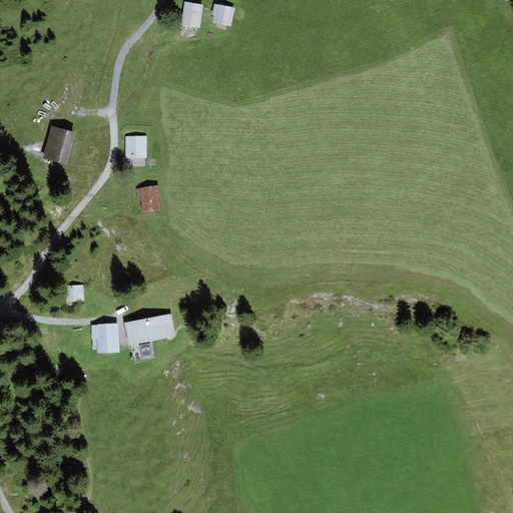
[(202,7),(183,3),(179,27),(197,31),(202,7)]
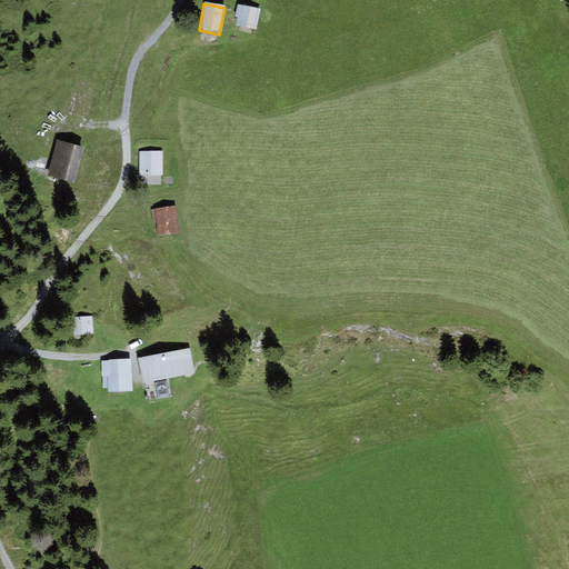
[(258,11),(236,6),(231,28),(253,32),(258,11)]
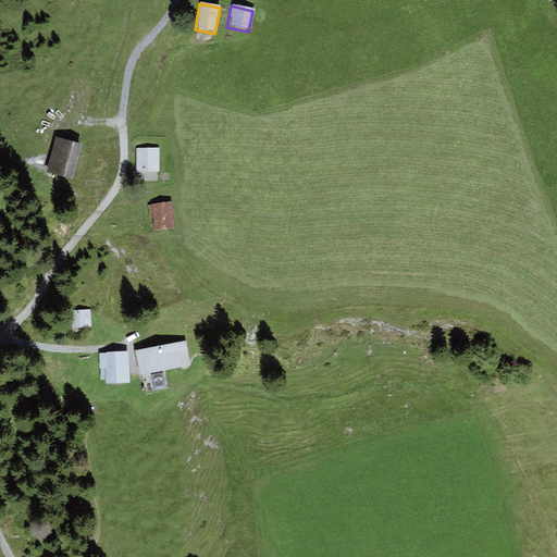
[(81,147),(54,139),(44,175),(70,183),(81,147)]
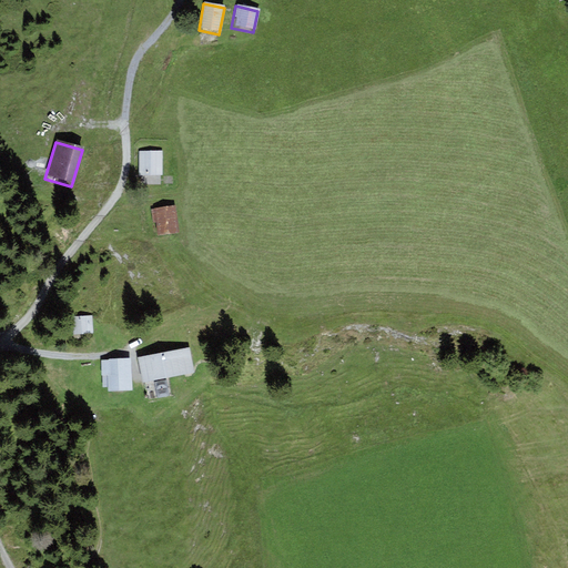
[(160,153),(138,152),(138,184),(159,185),(160,153)]
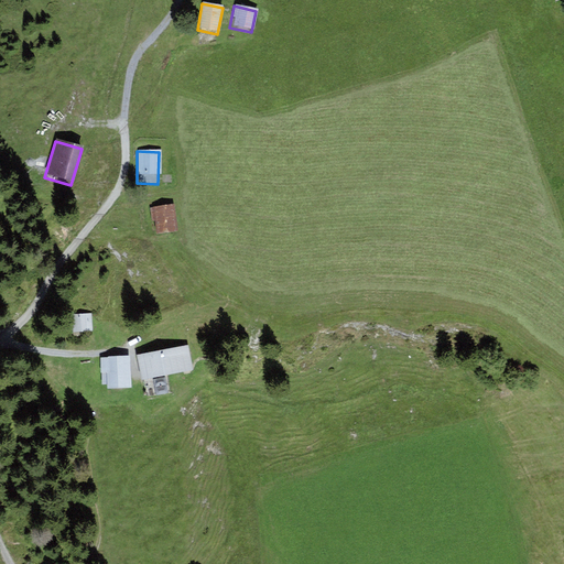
[(172,205),(148,208),(152,235),(176,231),(172,205)]
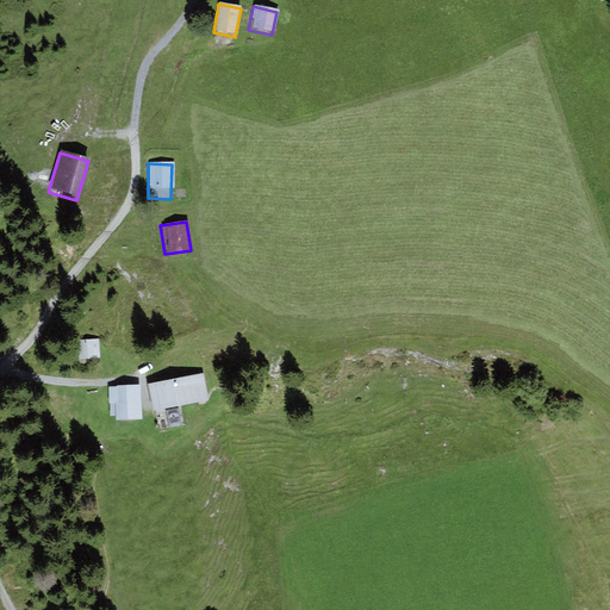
[(98,341),(73,340),(73,361),(98,362),(98,341)]
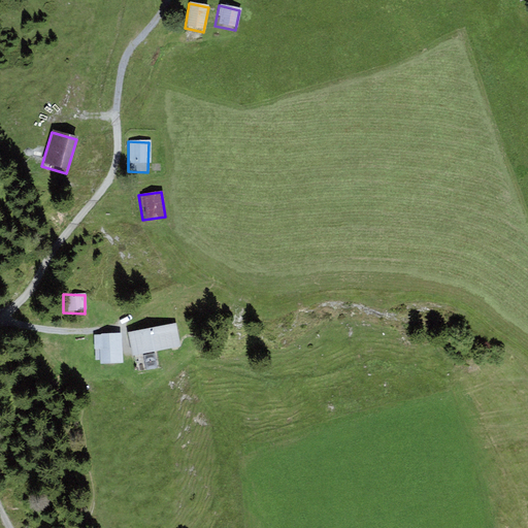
[(174,323),(126,331),(129,353),(178,344),(174,323)]
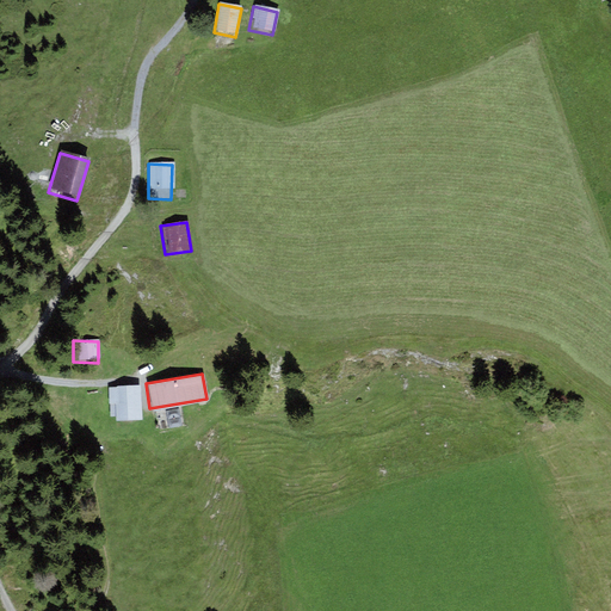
[(140,386),(109,386),(107,420),(139,420),(140,386)]
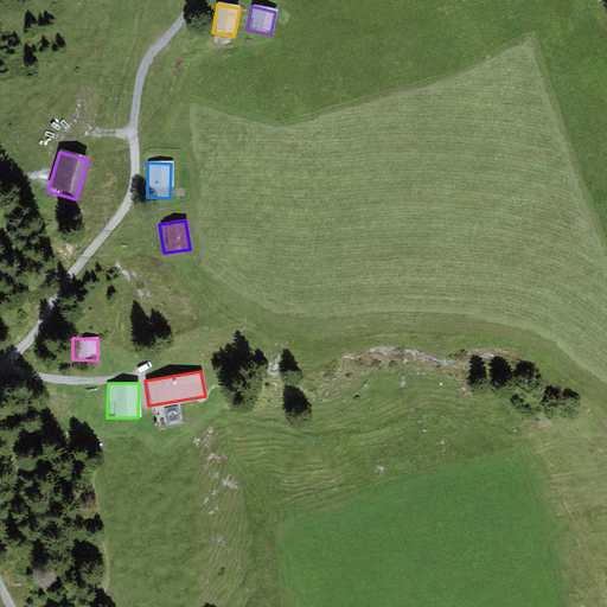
All buildings are outlined.
